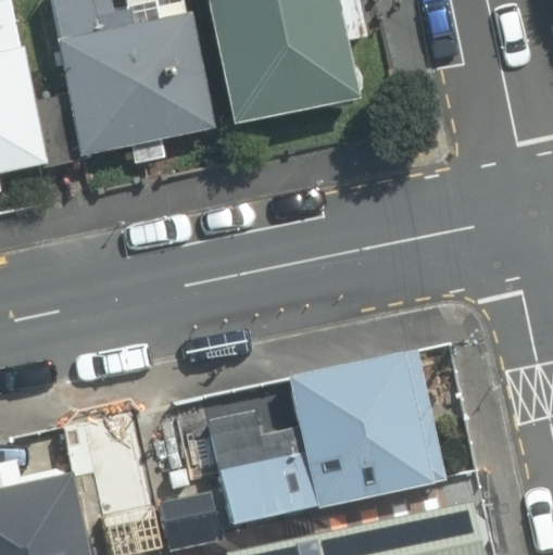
[(0,0),(0,190),(2,190),(0,176),(0,173),(47,164),(24,47),(21,47),(11,0),(0,0)]
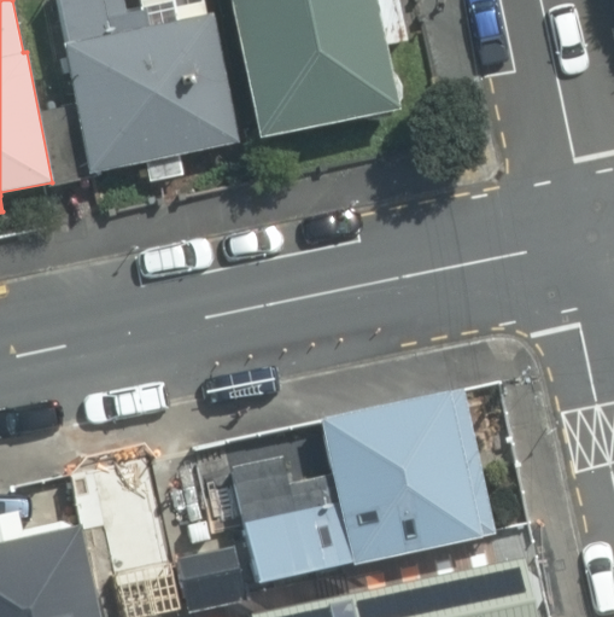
[(39,112),(53,185),(97,176),(97,173),(150,162),(153,180),(186,173),(182,153),(241,141),(216,13),(211,13),(208,0),(140,0),(142,9),(130,12),(127,0),(59,0),(69,40),(63,42),(76,104),(39,112)]
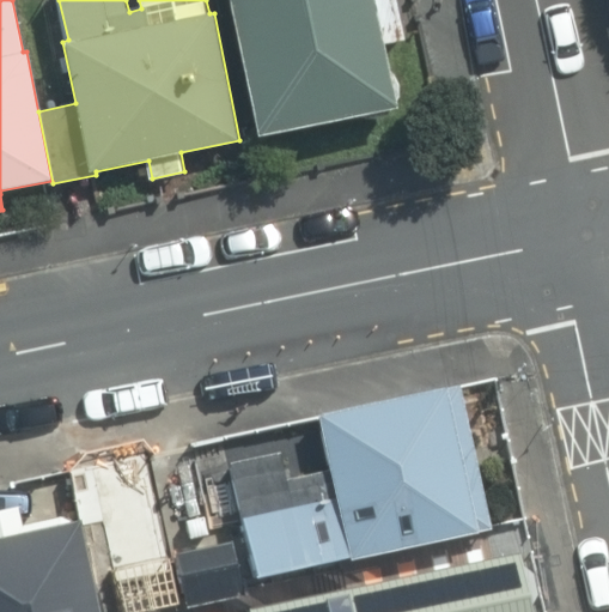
[(225,0),(255,139),(399,109),(384,43),(408,38),(399,0),(225,0)]
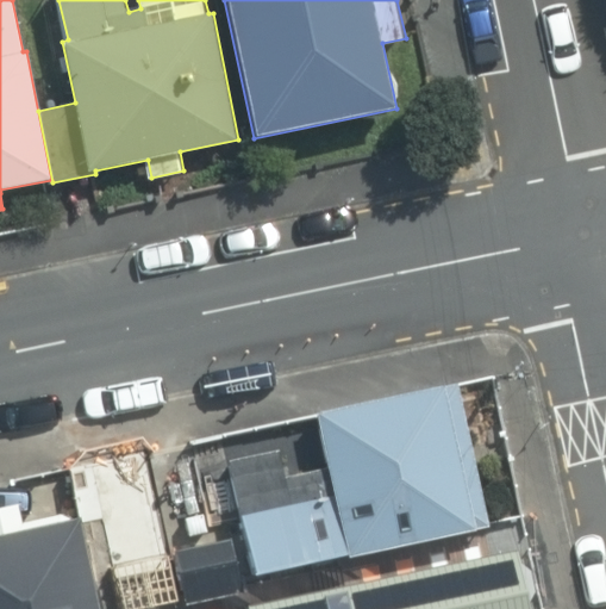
[(493,516),(461,380),(316,415),(328,463),(286,472),(280,445),(223,459),(250,573),(493,516)]
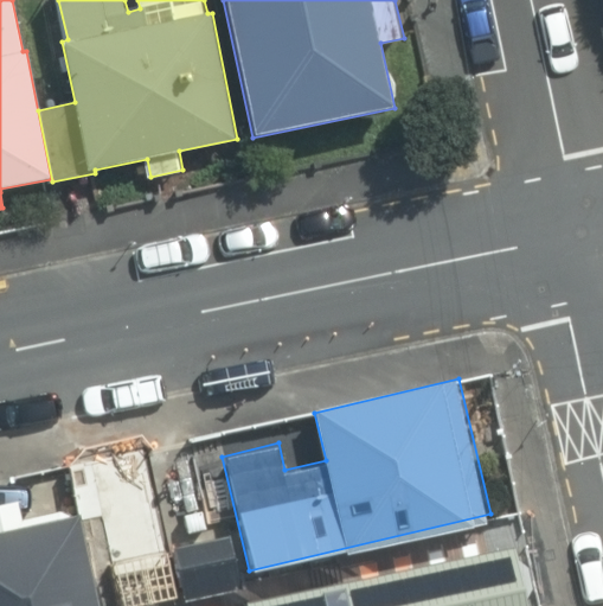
[(100,605),(82,514),(75,515),(64,510),(25,517),(21,501),(0,504),(0,605),(100,605)]
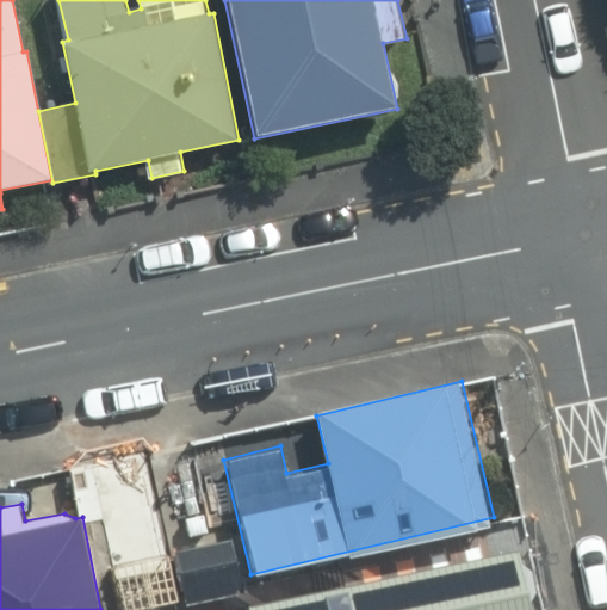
[(175,544),(186,603),(245,592),(233,534),(175,544)]
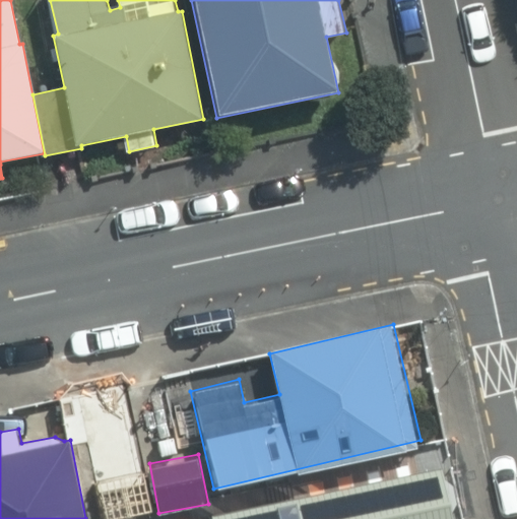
[(452,518),(452,514),(457,503),(453,482),(443,478),(441,468),(318,494),(315,479),(286,485),(289,502),(239,512),(240,518),(452,518)]
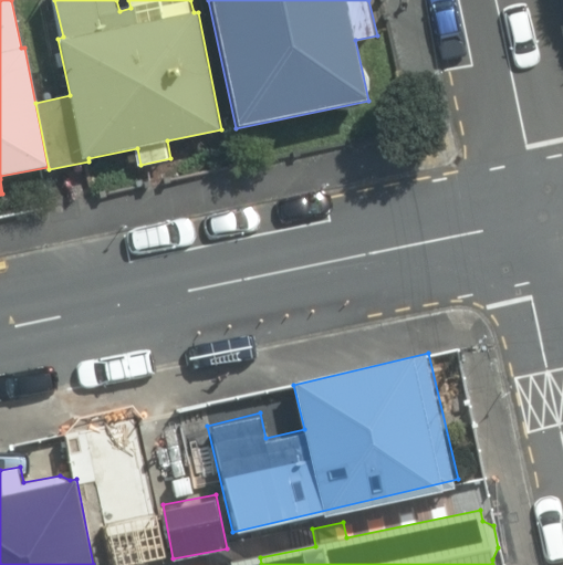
All buildings are outlined.
